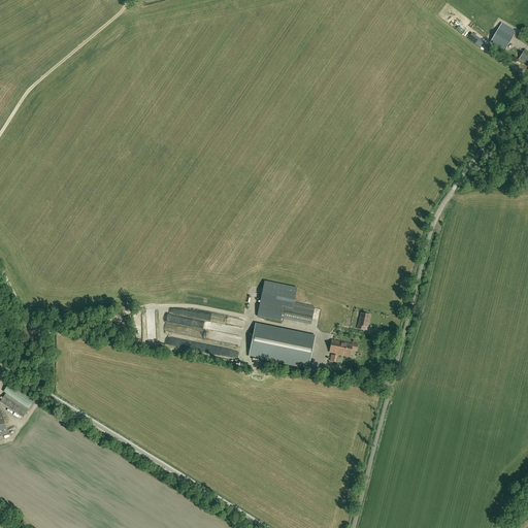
[(504,51),(516,33),(501,24),(490,42),(504,51)]
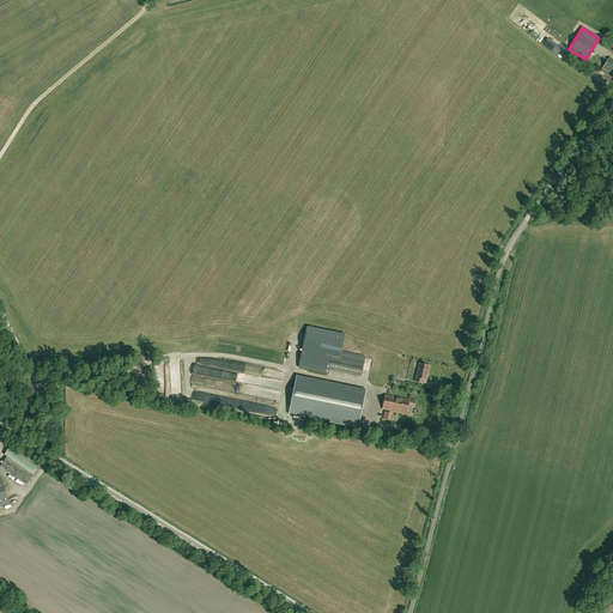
[(345,334),(308,327),(299,368),(328,374),(328,371),(360,377),(364,359),(341,354),(345,334)]
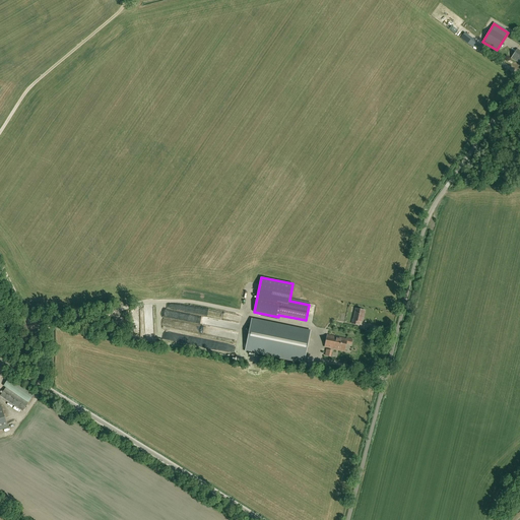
[(352,320),(351,324),(354,325),(355,321),(362,322),(363,315),(364,316),(365,311),(355,309),(353,320),(352,320)]
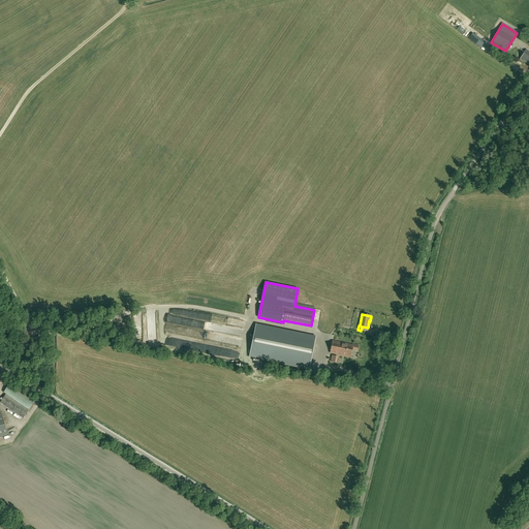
[(256,324),(250,356),(285,364),(285,365),(309,370),(315,337),(256,324)]
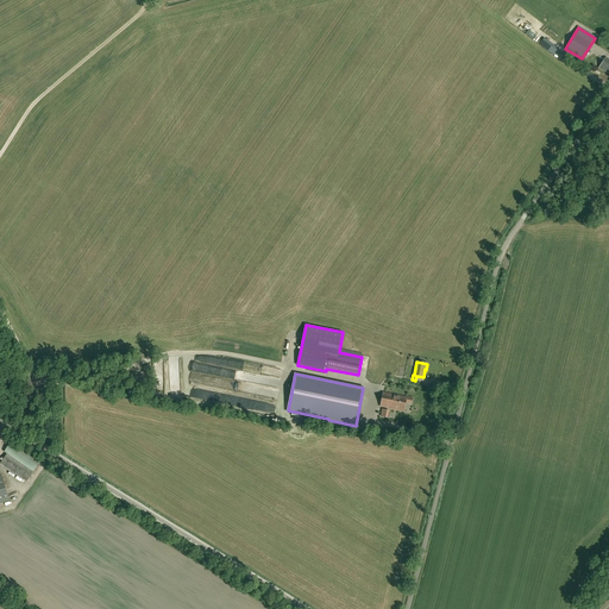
[(412,403),(413,397),(406,396),(406,397),(383,393),(381,407),(403,412),(406,402),(412,403)]
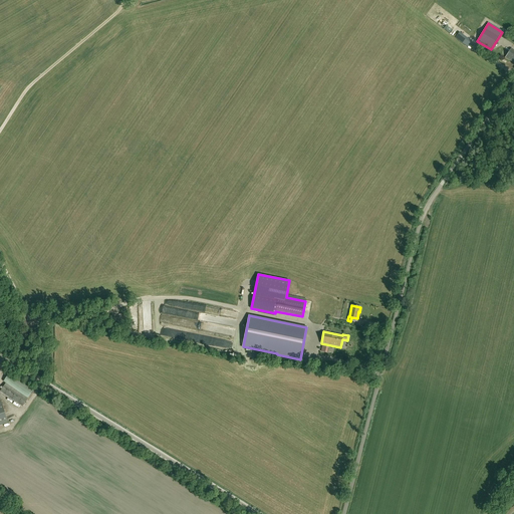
[(23,407),(28,399),(33,391),(9,373),(3,381),(6,383),(0,392),(23,407)]
